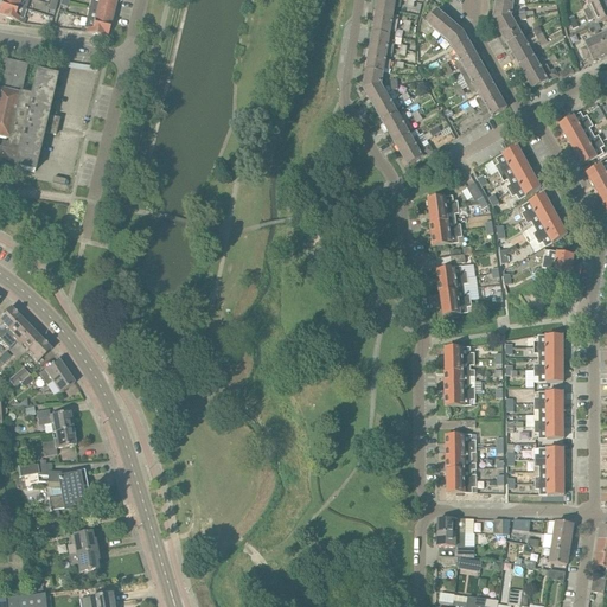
[(2,0),(2,2),(26,10),(29,0),(2,0)]
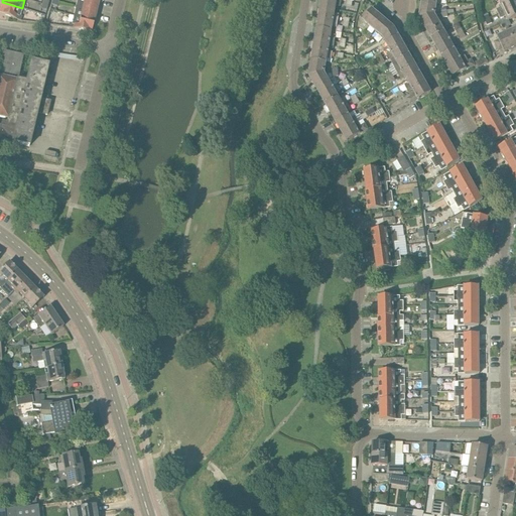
[(78,0),(77,6),(97,11),(99,2),(92,0),(78,0)]
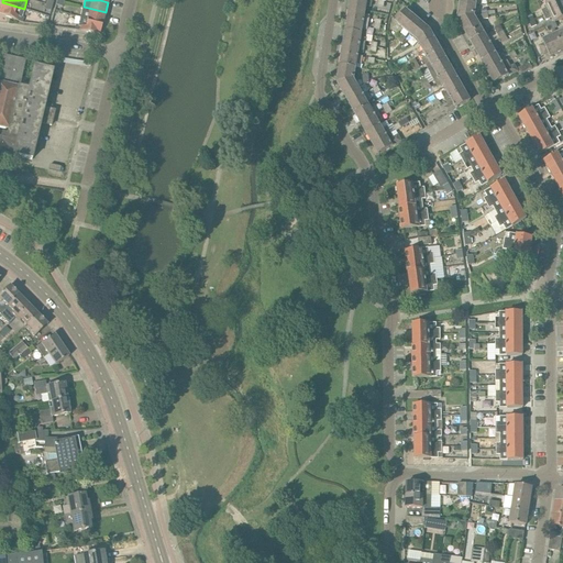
[(351,0),(350,9),(365,11),(366,7),(371,8),(372,1),(363,0),(351,0)]
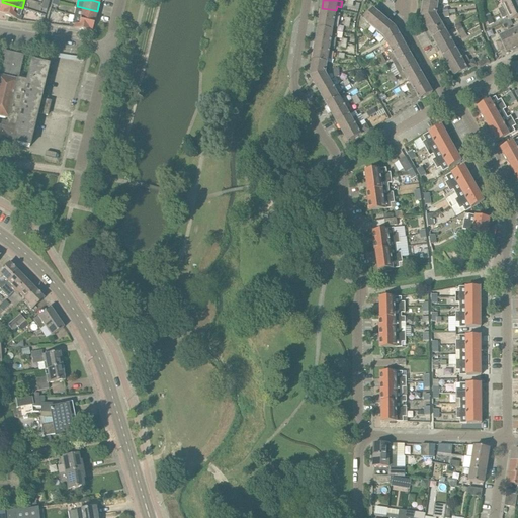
[(501,14),(517,5),(517,1),(517,0),(501,0),(502,3),(504,7),(499,10),(501,14)]
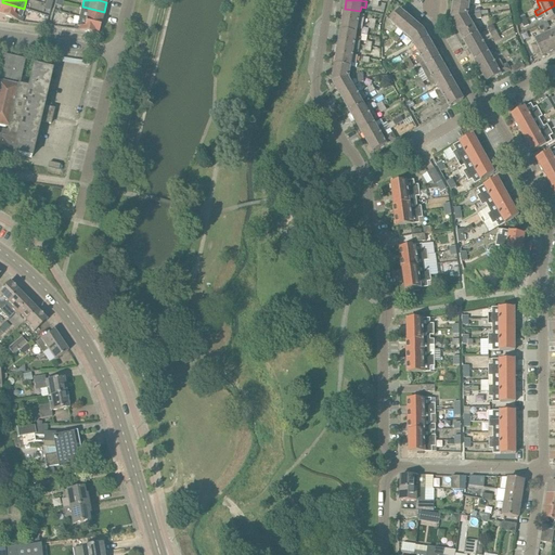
[(21,17),(24,9),(2,2),(0,9),(0,12),(4,14),(3,16),(23,23),(24,18),(21,17)]
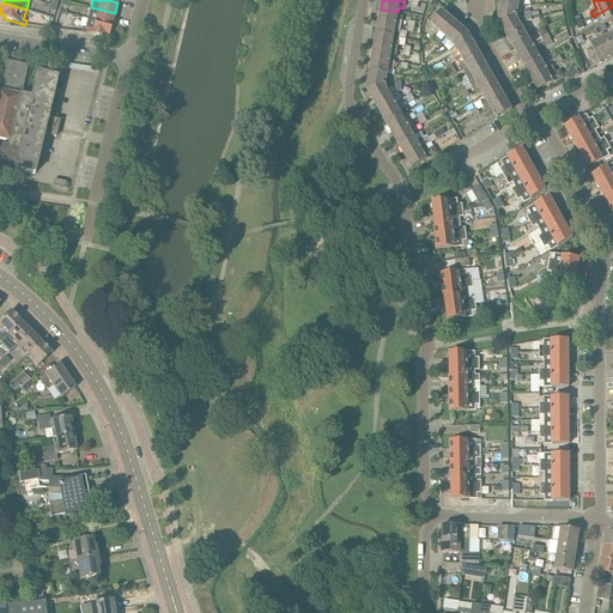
[(498,22),(515,19),(517,5),(502,2),(498,22)]
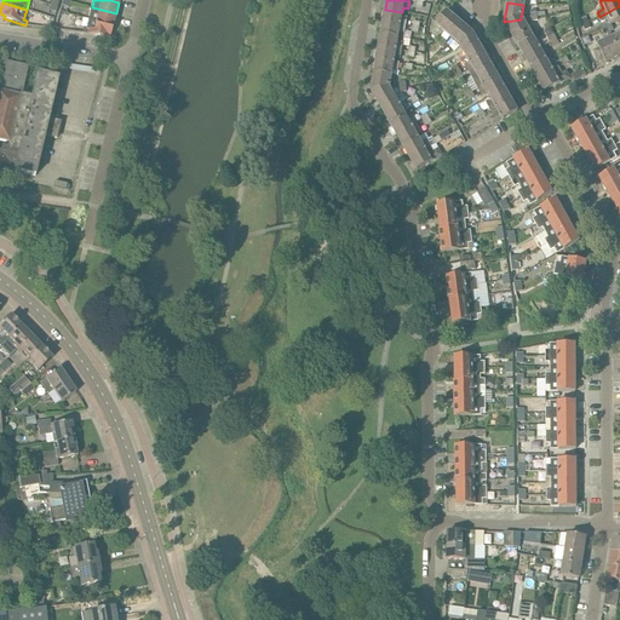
[(608,19),(610,24),(619,19),(619,6),(600,17),(602,22),(608,19)]
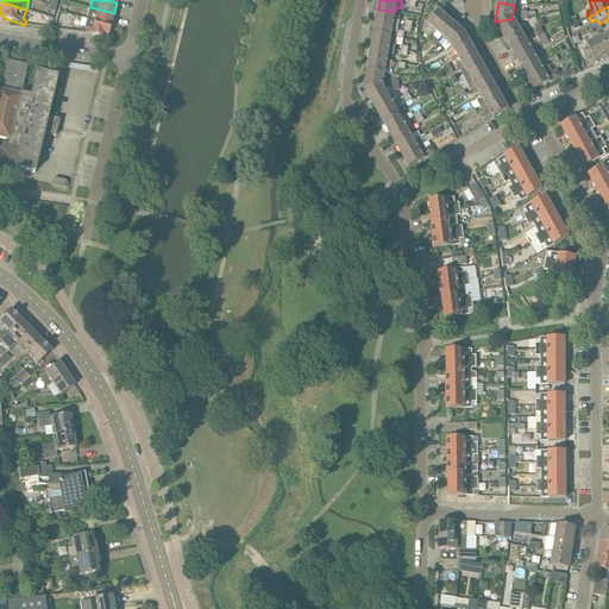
[(88,19),(112,25),(114,13),(90,7),(88,19)]
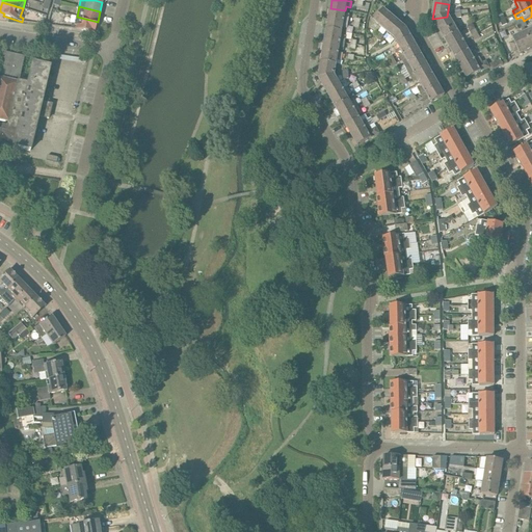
[(328,19),(348,22),(349,16),(344,15),(345,10),(330,8),(328,19)]
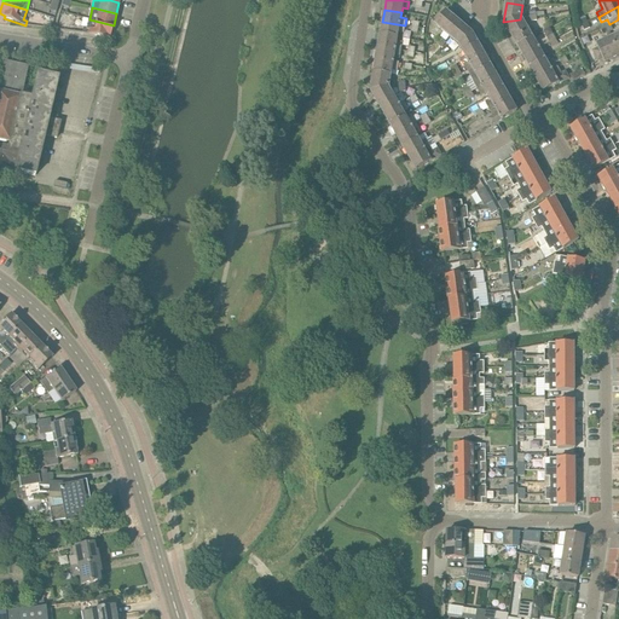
[(450,39),(461,25),(445,12),(434,24),(450,39)]
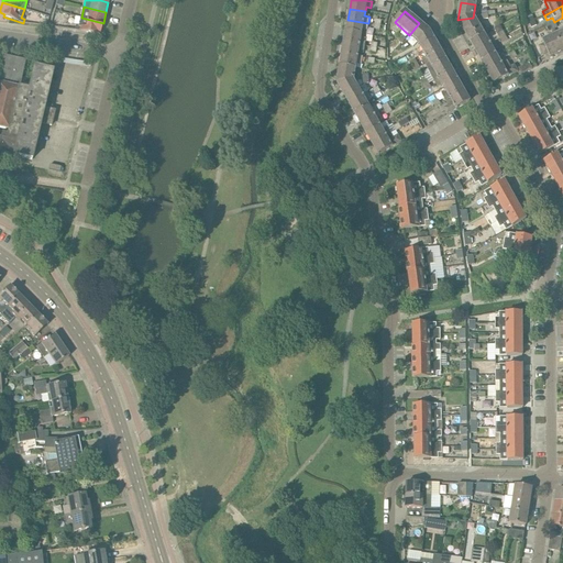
[(100,33),(103,23),(81,18),(79,25),(76,25),(75,30),(95,34),(96,32),(100,33)]
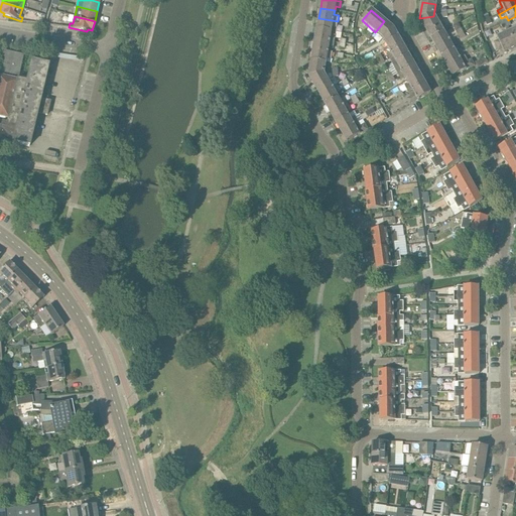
[(443,32),(433,16),(419,18),(431,38),(443,32)]
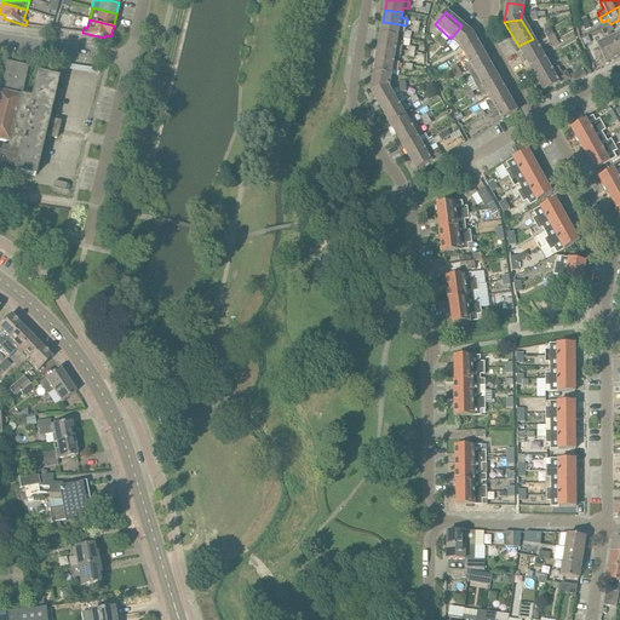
[(382,34),(399,38),(399,33),(405,33),(406,26),(383,22),(382,34)]
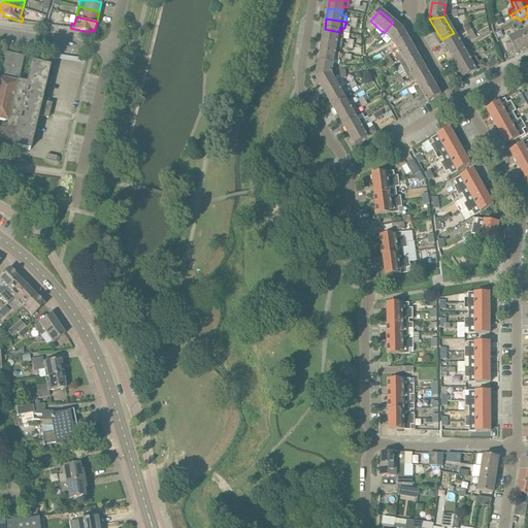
[(393,22),(384,33),(391,39),(394,44),(407,37),(403,29),(393,22)]
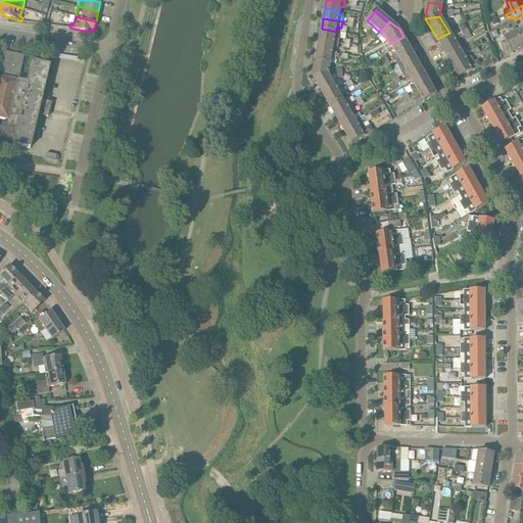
[(320,40),(338,43),(339,36),(335,36),(336,32),(322,29),(320,40)]
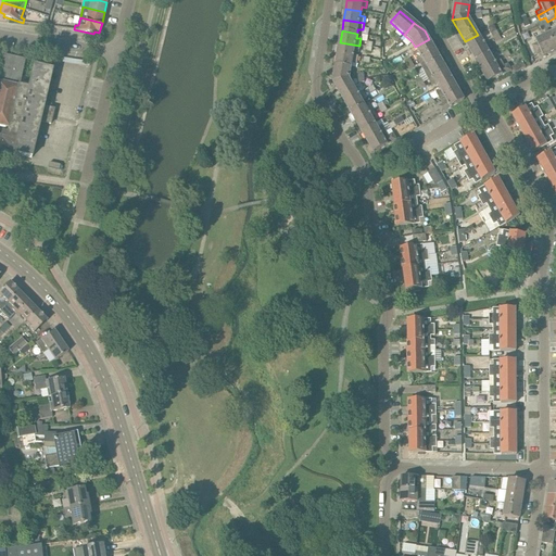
[(478,35),(465,41),(470,51),(488,41),(484,36),(480,38),(478,35)]
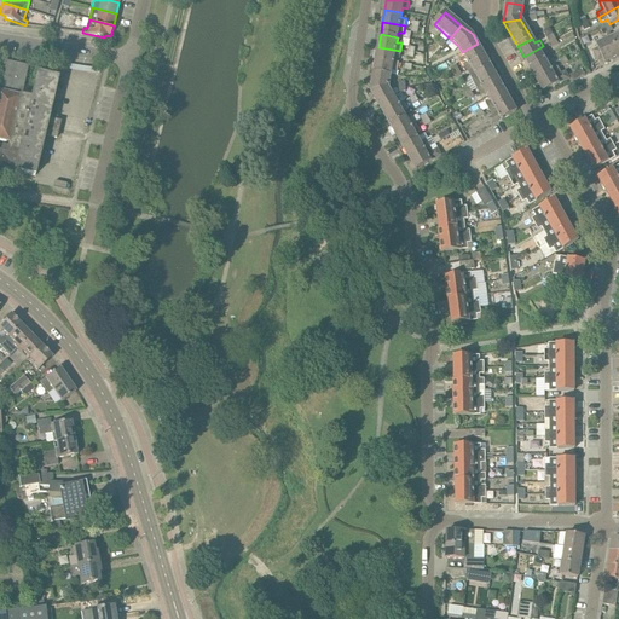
[(618,56),(611,39),(596,46),(599,50),(593,52),(599,63),(603,61),(606,63),(618,56)]
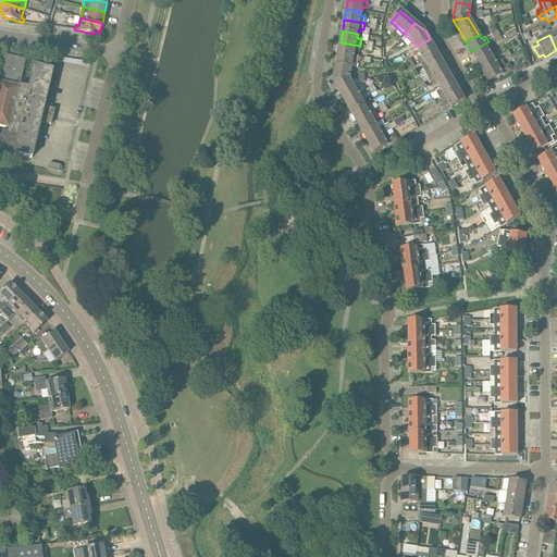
[(430,39),(416,47),(419,51),(415,54),(418,60),(436,50),(430,39)]
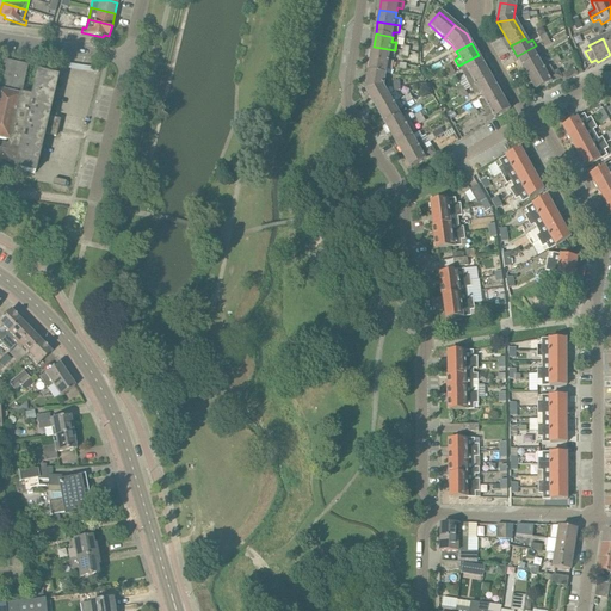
[(536,45),(517,56),(523,68),(537,60),(535,55),(539,51),(536,45)]
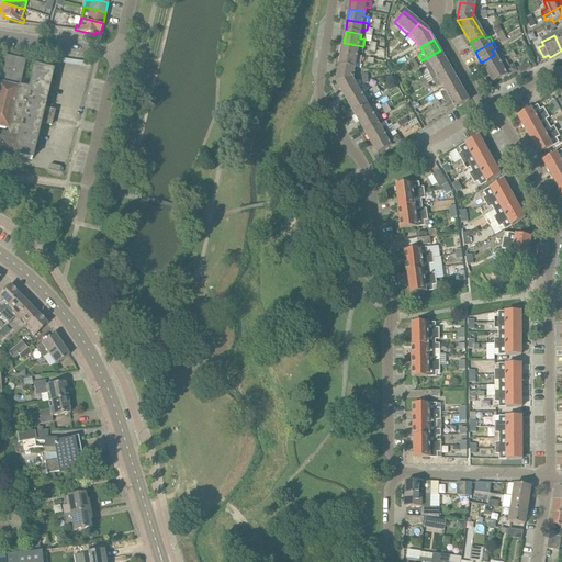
[(341,53),(357,56),(358,52),(362,53),(363,46),(344,43),(341,53)]
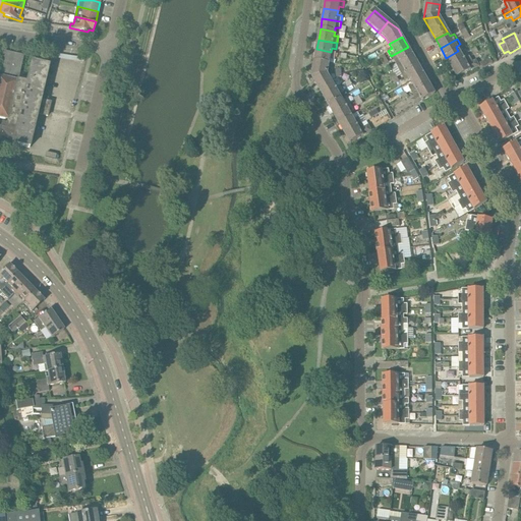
[(408,47),(391,56),(394,62),(398,60),(401,64),(413,56),(408,47)]
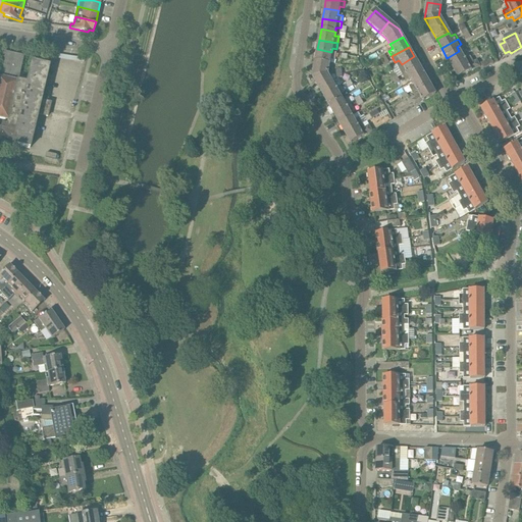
[(452,66),(469,57),(464,48),(459,51),(447,58),(452,66)]
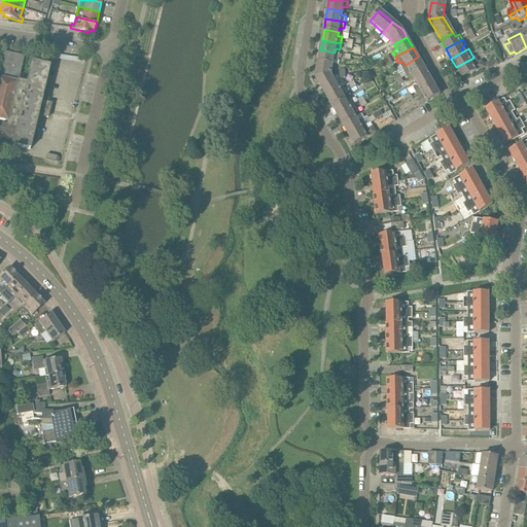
[(318,62),(332,64),(334,60),(338,61),(340,54),(335,53),(320,49),(318,62)]
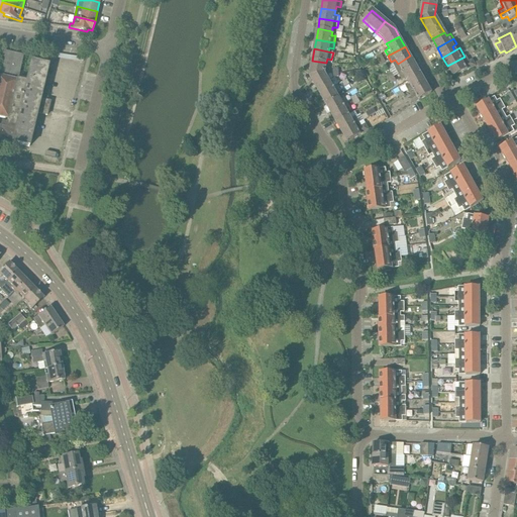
[(23,57),(4,53),(0,69),(0,117),(8,119),(7,123),(0,121),(0,147),(11,150),(12,143),(29,147),(37,113),(47,116),(50,102),(40,100),(48,67),(31,63),(27,78),(18,76),(23,57)]
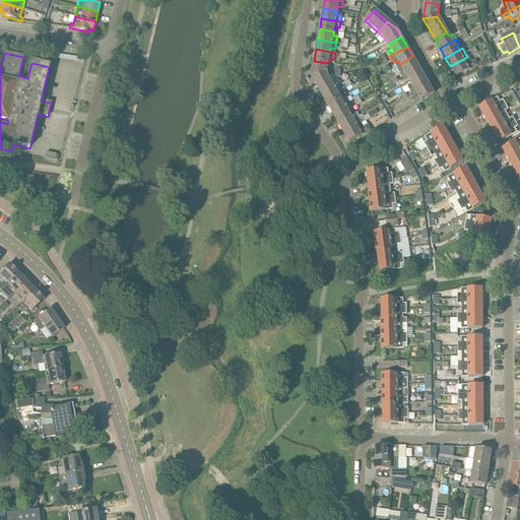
[(412,56),(400,64),(402,67),(397,69),(401,75),(417,65),(412,56)]
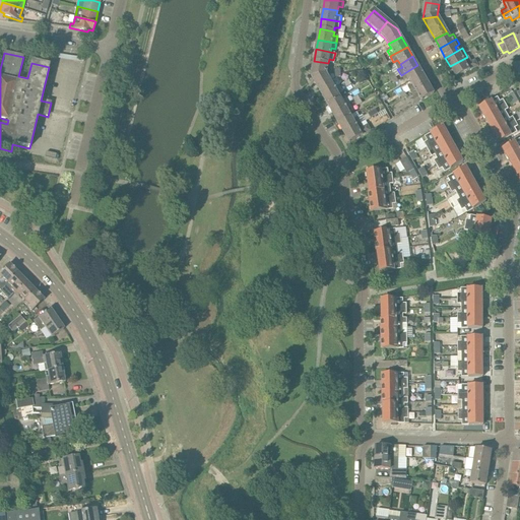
[(467,57),(450,66),(456,77),(478,67),(474,60),(470,62),(467,57)]
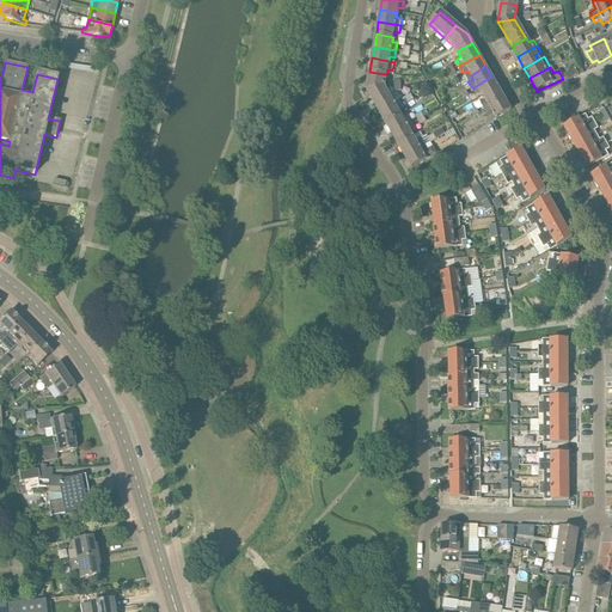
[(567,80),(579,74),(575,68),(563,74),(567,80)]
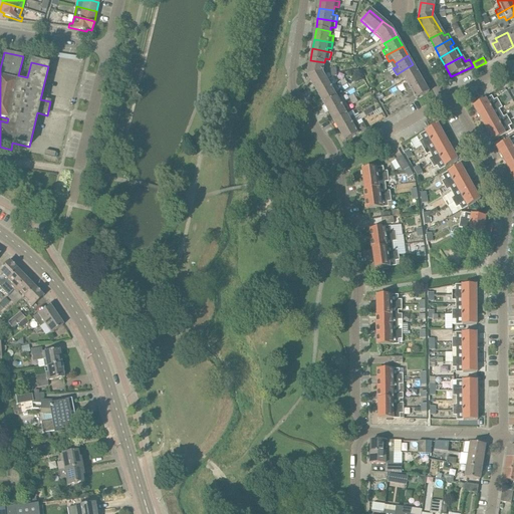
[(308,76),(322,73),(324,62),(310,60),(308,76)]
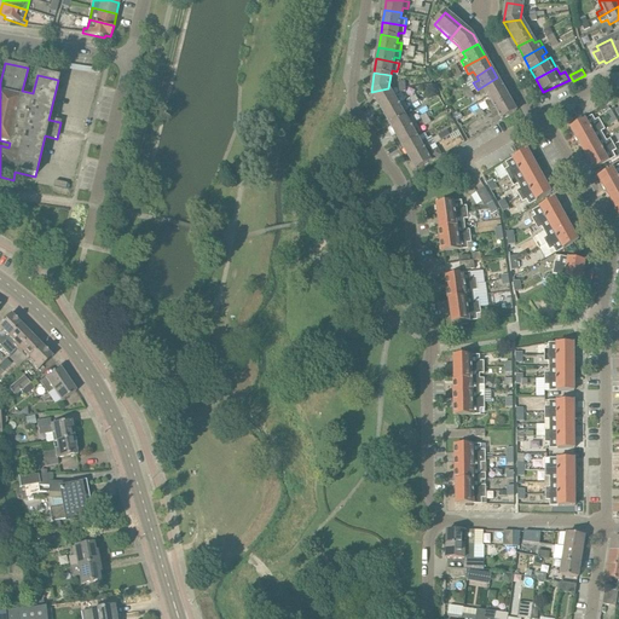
[(497,77),(478,90),(480,96),(485,92),(489,97),(503,88),(497,77)]
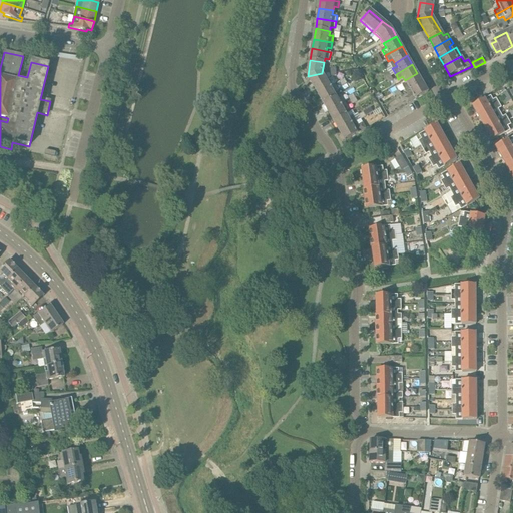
[(318,95),(330,88),(322,73),(308,76),(318,95)]
